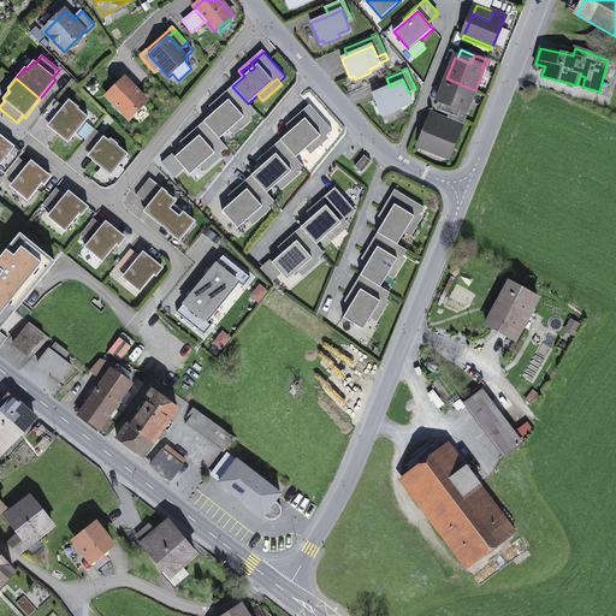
[(465,111),(466,111),(475,90),(446,78),(438,100),(440,101),(454,106),(450,114),(449,117),(463,123),(466,118),(462,116),(465,111)]
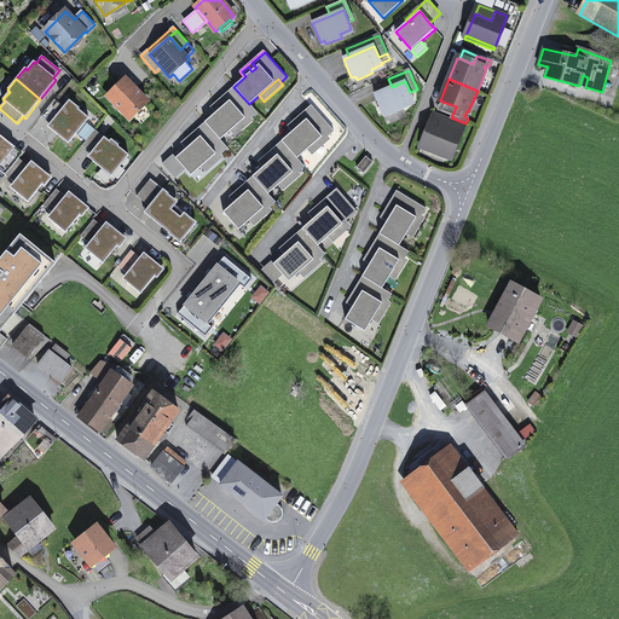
[(129,119),(146,102),(126,80),(108,97),(129,119)]
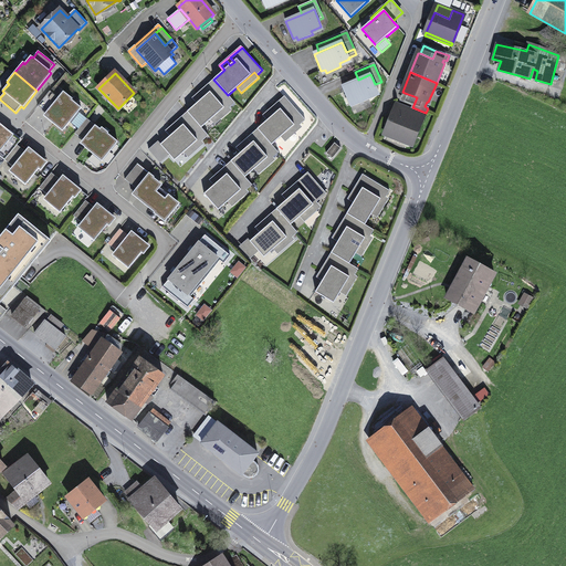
[(369,98),(368,95),(378,92),(375,84),(370,74),(358,80),(343,86),(349,103),(353,102),(355,105),(369,98)]
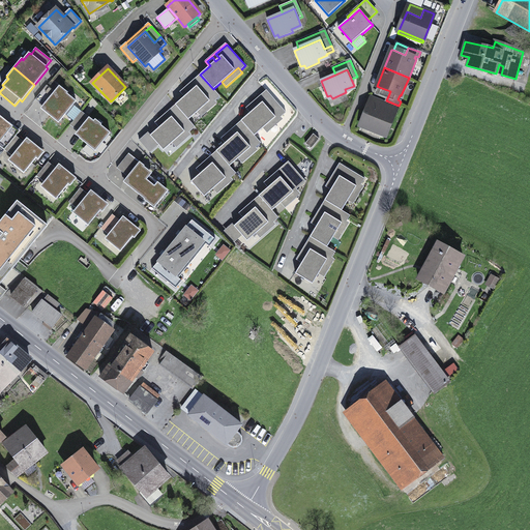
[(190,91),(194,88),(190,85),(201,76),(200,75),(180,92),(184,97),(185,96),(182,92),(187,88),(190,91)]
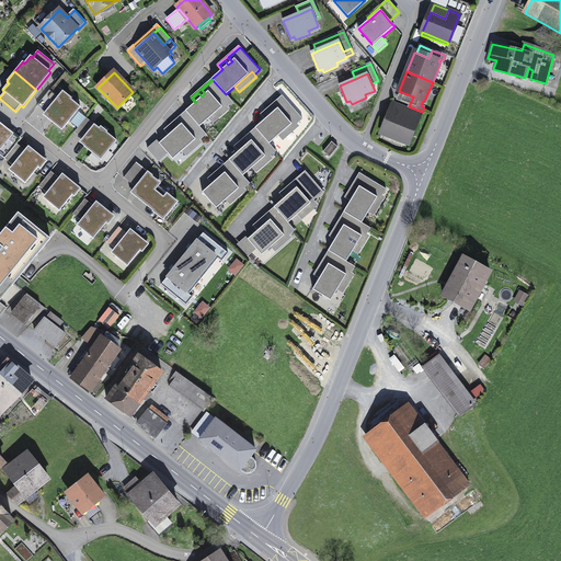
[(185,111),(199,127),(208,119),(226,104),(228,106),(232,102),(226,94),(213,80),(202,90),(205,93),(202,96),(198,93),(193,98),(196,102),(195,103),(185,111)]
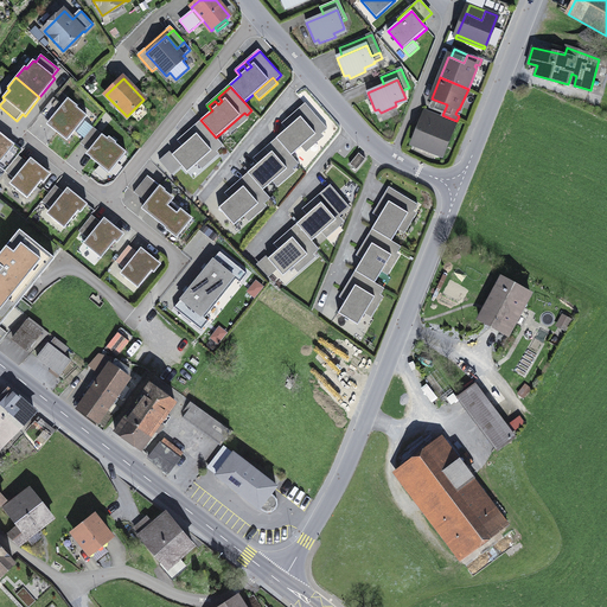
[(49,121),(46,125),(66,141),(75,132),(84,139),(94,128),(84,120),(88,116),(77,108),(78,107),(68,98),(62,106),(53,98),(40,114),(49,121)]
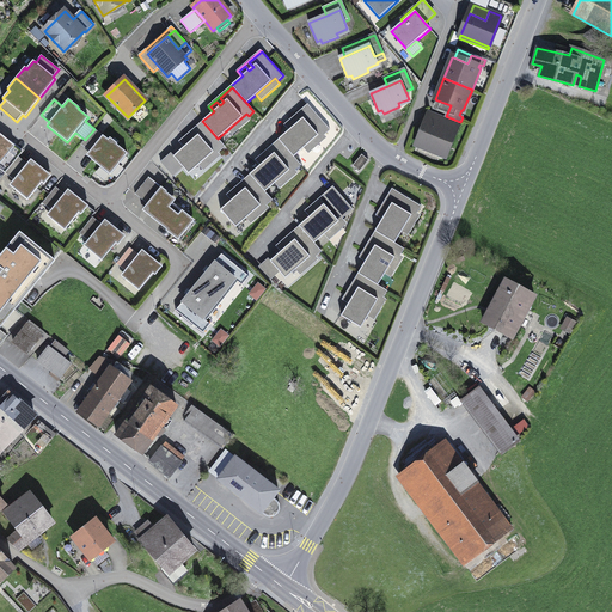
[(447,114),(451,105),(438,101),(434,109),(447,114)]
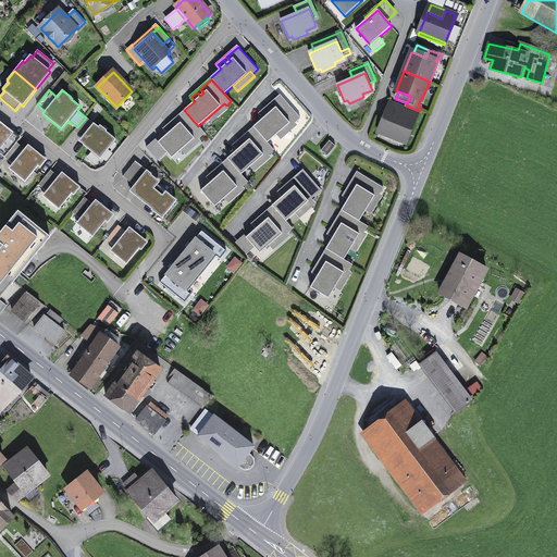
[(281,96),(280,95),(258,113),(263,119),(264,118),(260,114),(265,109),(270,113),(273,110),(270,106),(281,96)]
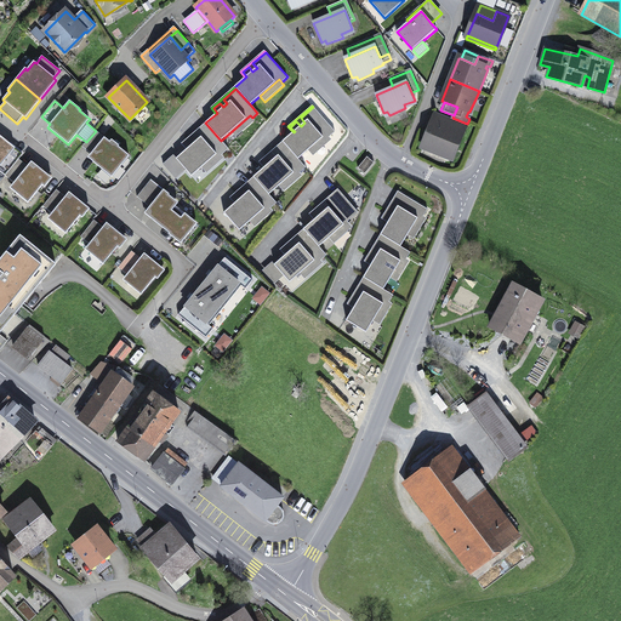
[(284,143),(297,159),(308,151),(326,135),(329,137),(335,132),(313,107),(301,118),(305,123),(301,126),(296,121),(290,127),(295,131),(294,132),(283,142),(284,143)]
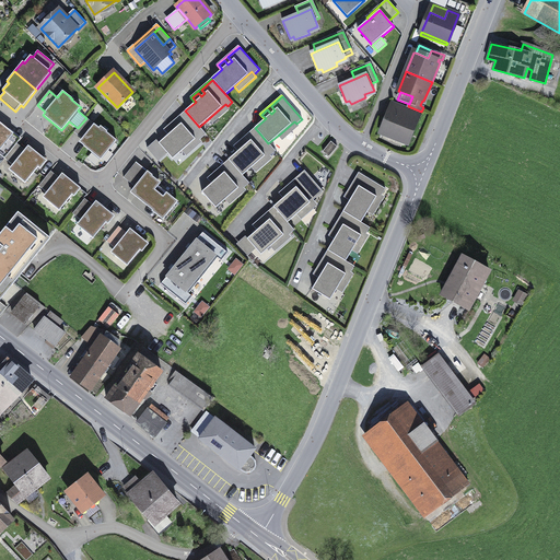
[(406,108),(393,103),(389,112),(403,117),(406,108)]
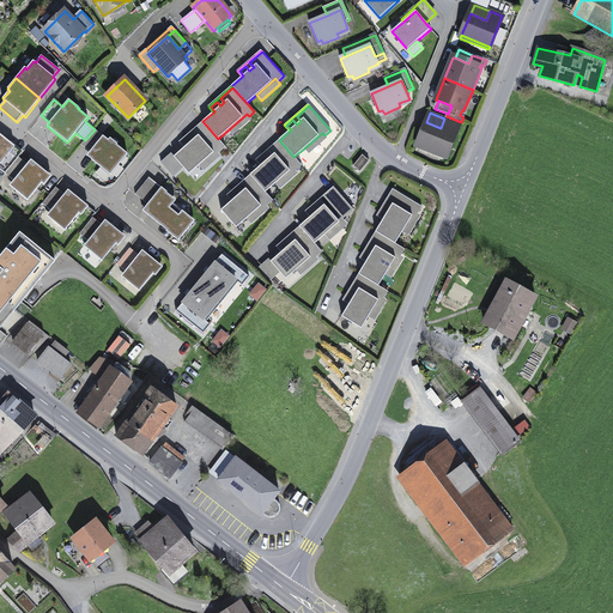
[(228,131),(232,135),(252,120),(249,116),(247,114),(228,131)]
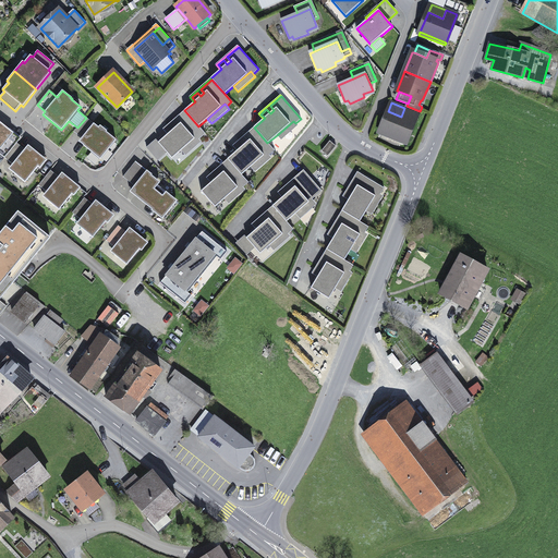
[(388,111),(380,131),(407,141),(417,113),(404,108),(401,117),(388,111)]
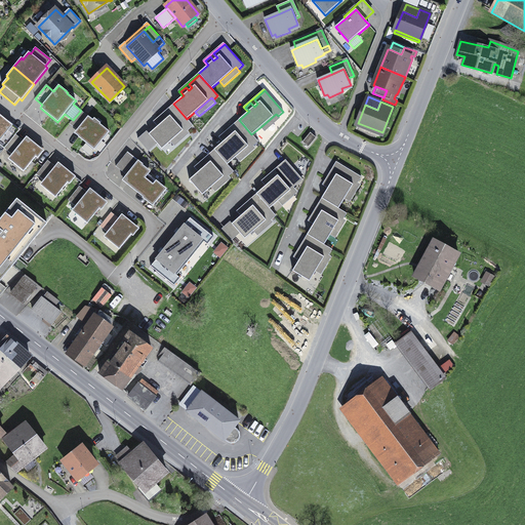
[(186,129),(188,131),(193,126),(187,119),(173,104),(174,106),(164,114),(167,118),(164,121),(161,117),(156,122),(159,125),(158,126),(149,134),(157,144),(162,149),(170,142),(186,129)]
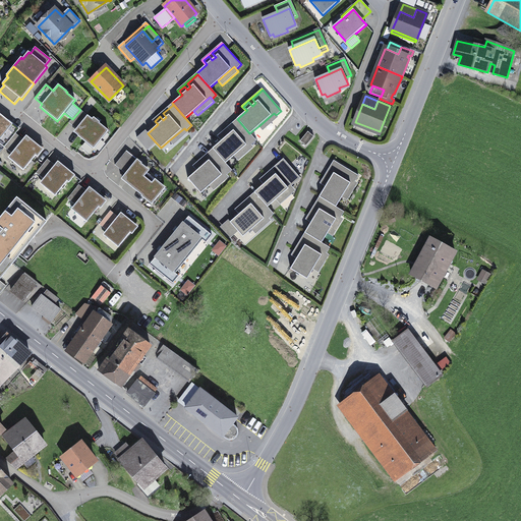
[(163,120),(166,117),(163,113),(173,105),(172,103),(152,121),(157,125),(158,124),(155,121),(160,116),(163,120)]
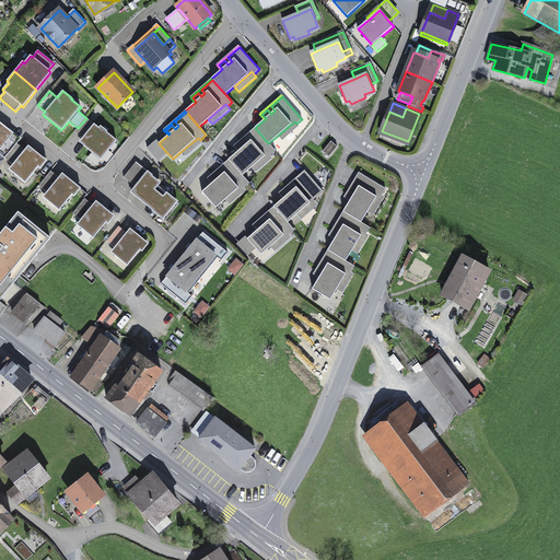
[(82,139),(80,142),(101,160),(117,140),(101,127),(98,128),(86,118),(78,128),(74,132),(82,139)]
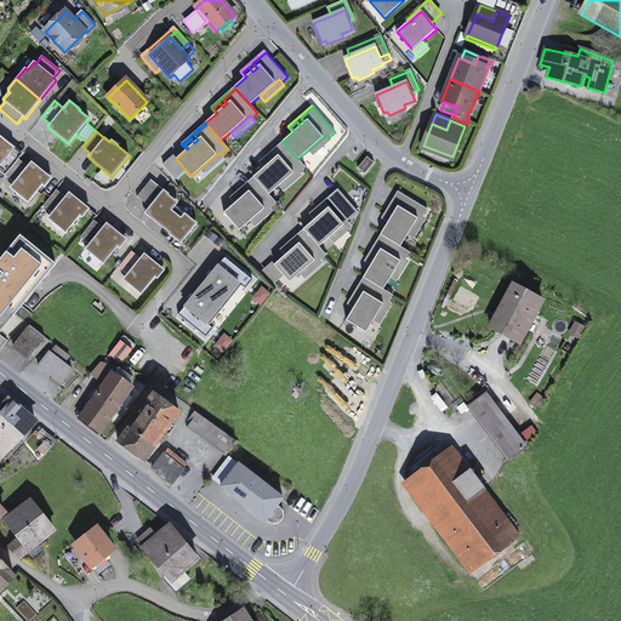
[(308,151),(313,157),(331,140),(329,137),(326,135),(308,151)]
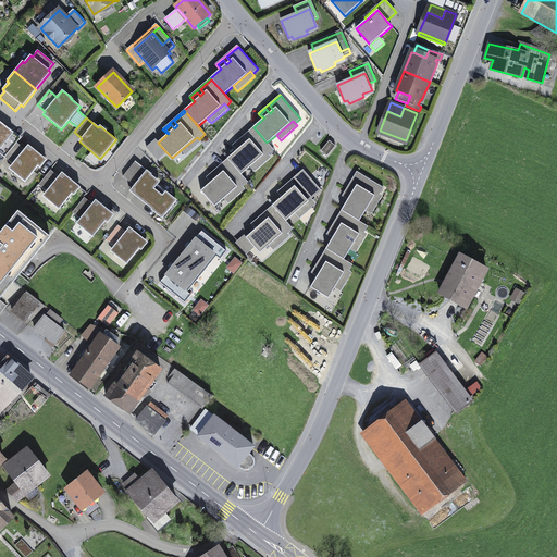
[(0,153),(4,158),(16,143),(10,137),(13,133),(9,130),(0,122),(0,153)]
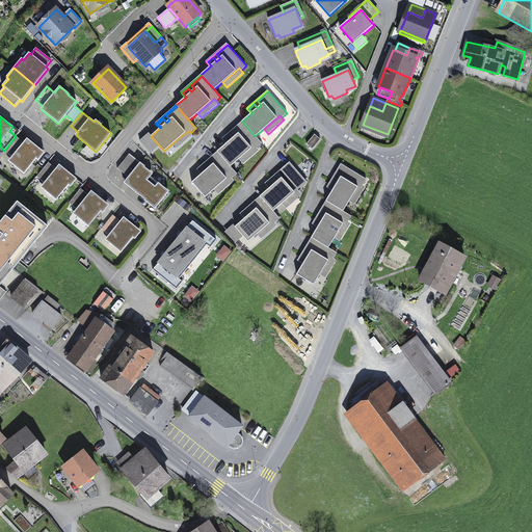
[(232,138),(236,135),(233,132),(243,123),(242,122),(221,139),(225,144),(227,143),(223,139),(229,135),(232,138)]
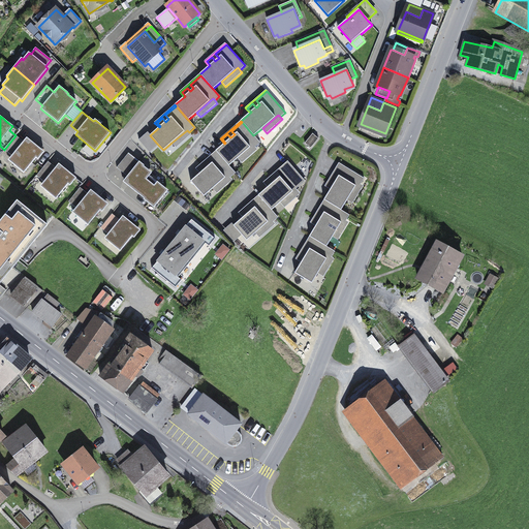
[(16,135),(20,131),(9,122),(8,123),(12,126),(9,130),(16,135)]
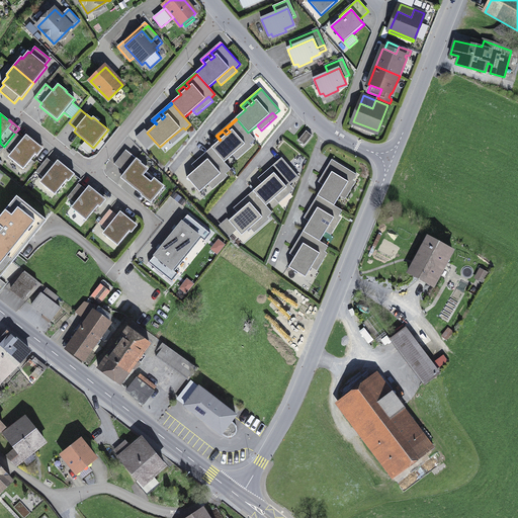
[(212,149),(224,163),(233,155),(248,142),(250,144),(255,140),(248,133),(237,119),(227,128),(230,132),(226,135),(223,132),(218,136),(221,140),(220,141),(211,148),(212,149)]
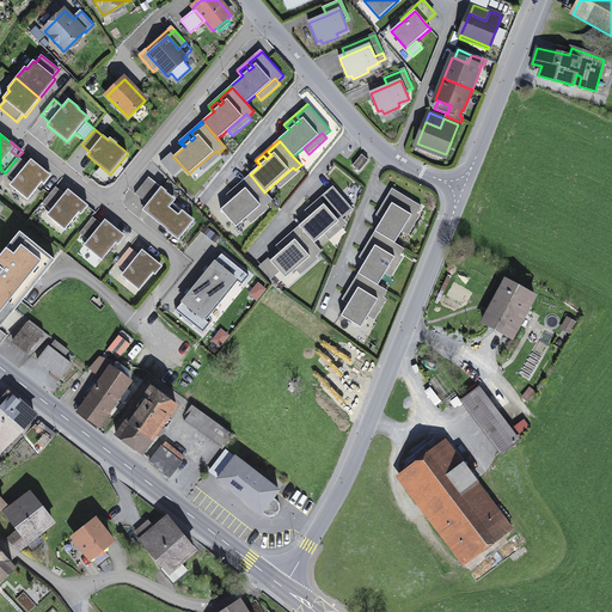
[(445,158),(446,154),(417,144),(416,147),(445,158)]
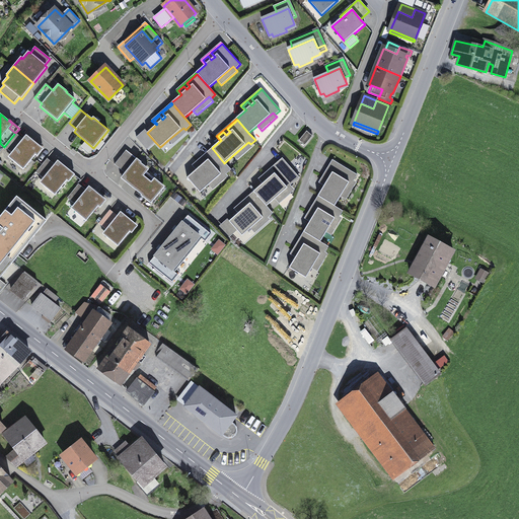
[(168,140),(172,145),(188,132),(186,130),(183,128),(168,140)]
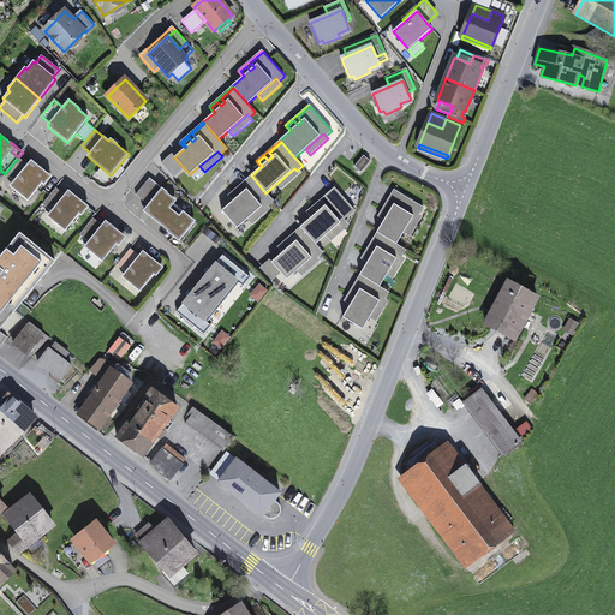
[(364,156),(354,167),(362,173),(370,161),(364,156)]
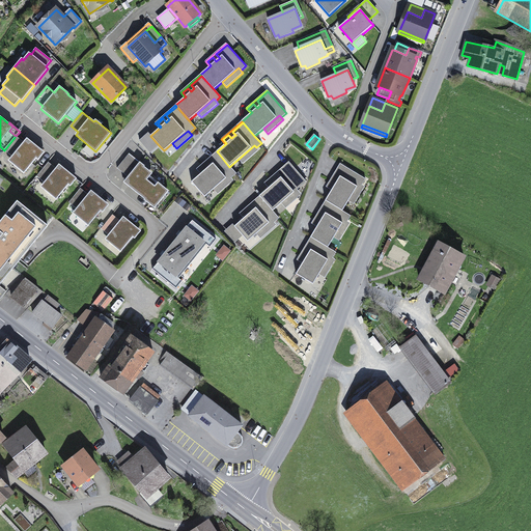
[(27,138),(24,142),(16,136),(4,150),(12,157),(8,161),(24,173),(36,159),(38,161),(45,152),(27,138)]
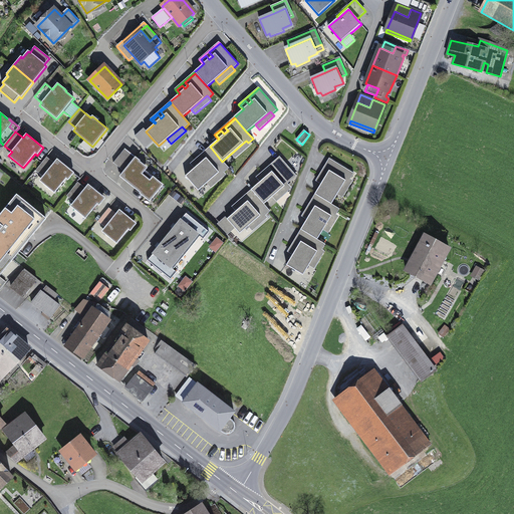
[(231,154),(235,159),(250,146),(248,143),(246,141),(231,154)]
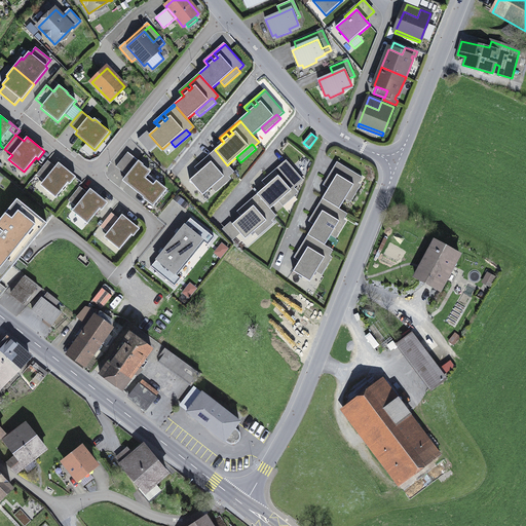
[(204,167),(209,164),(205,160),(216,151),(215,150),(194,167),(198,173),(199,172),(196,167),(201,163),(204,167)]
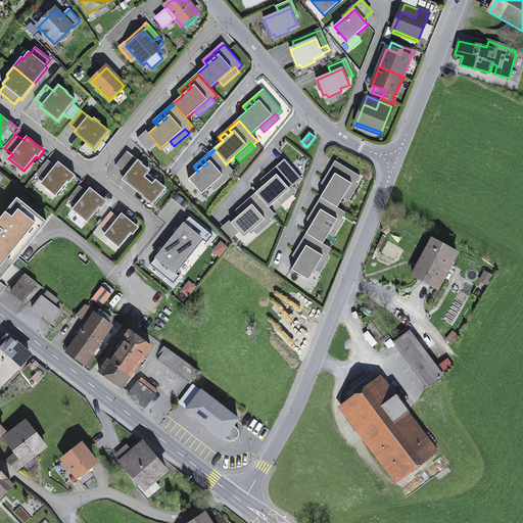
[(226,173),(228,176),(233,172),(226,164),(215,150),(204,159),(207,163),(203,167),(200,162),(195,167),(198,171),(197,172),(189,180),(201,194),(210,187),(226,173)]
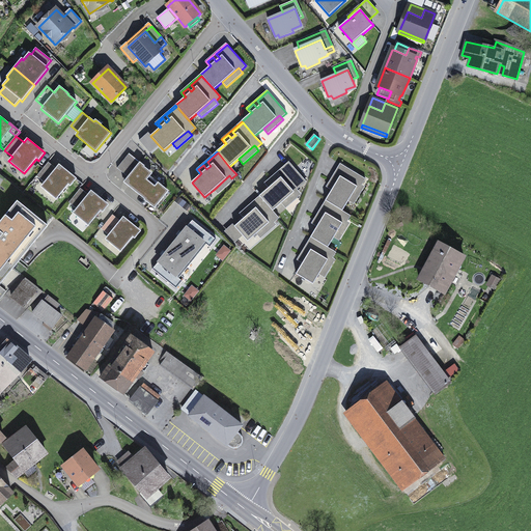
[(151,175),(139,165),(140,163),(129,154),(117,168),(128,177),(123,183),(155,208),(169,192),(158,183),(155,187),(147,180),(151,175)]
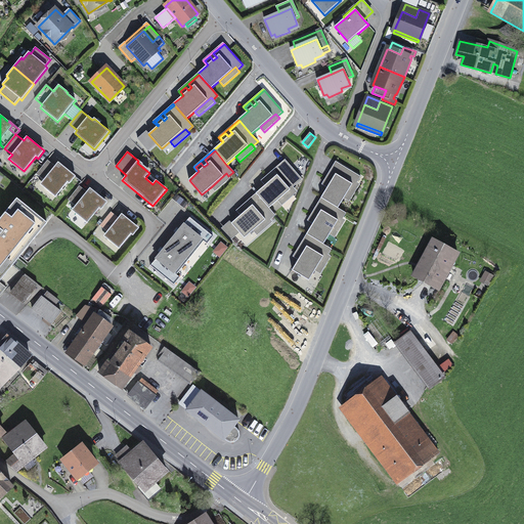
[(286,161),(285,160),(261,181),(265,185),(266,184),(263,181),(268,177),(271,180),(274,177),(271,174),(286,161)]
